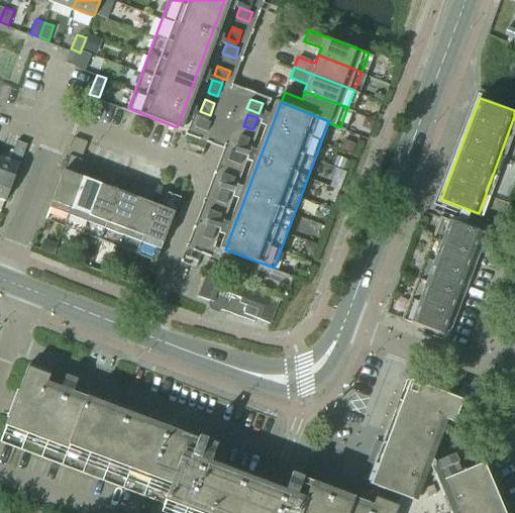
[(207,130),(211,120),(199,116),(195,125),(207,130)]
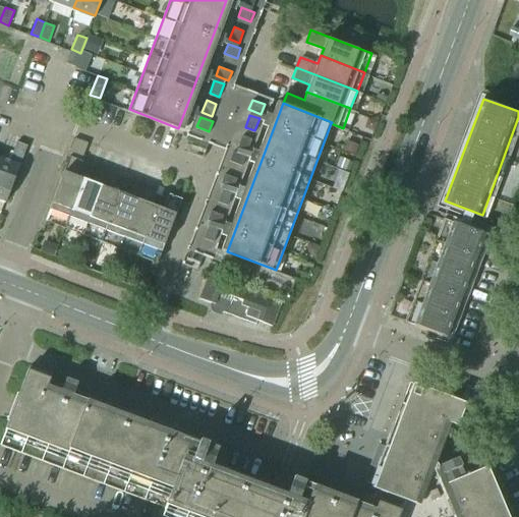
[(247,151),(252,137),(242,134),(238,147),(247,151)]
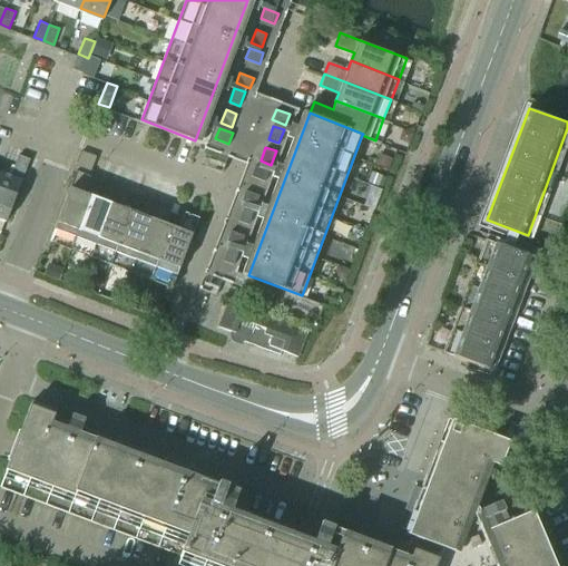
[(0,216),(7,220),(31,157),(19,153),(11,174),(0,168),(0,216)]
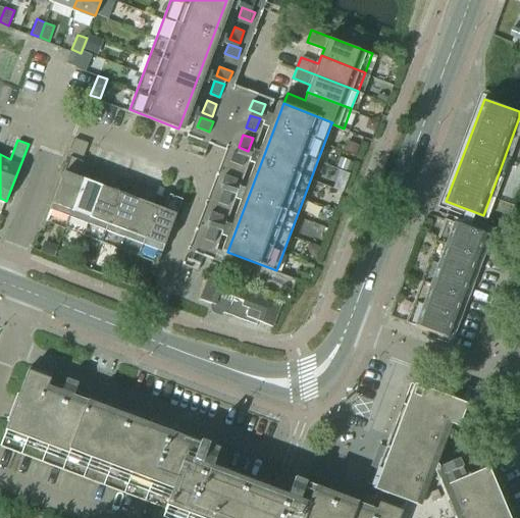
[(243,165),(246,155),(234,151),(230,160),(243,165)]
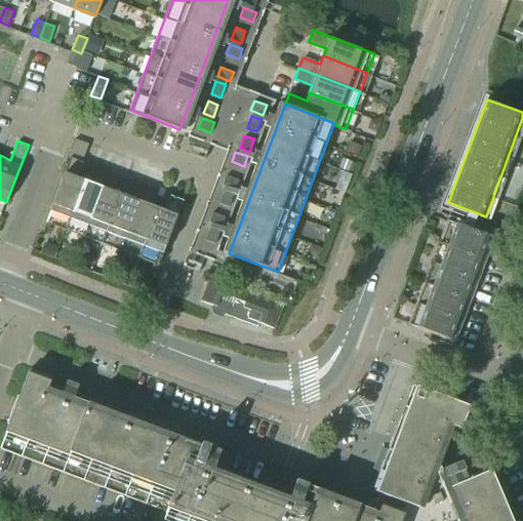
[(69,222),(85,178),(77,175),(83,160),(71,156),(49,214),(69,222)]
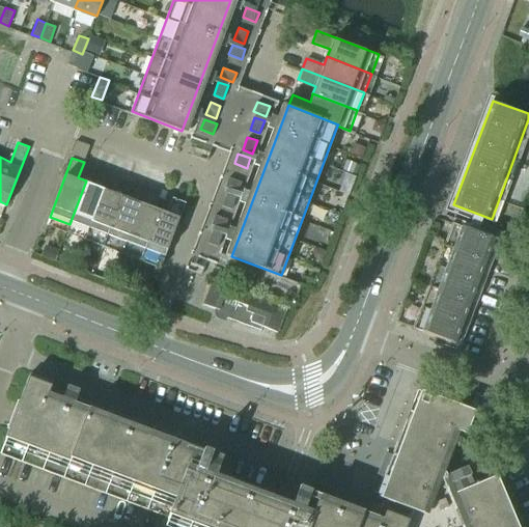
[(87,231),(110,172),(100,168),(93,184),(86,181),(70,224),(87,231)]
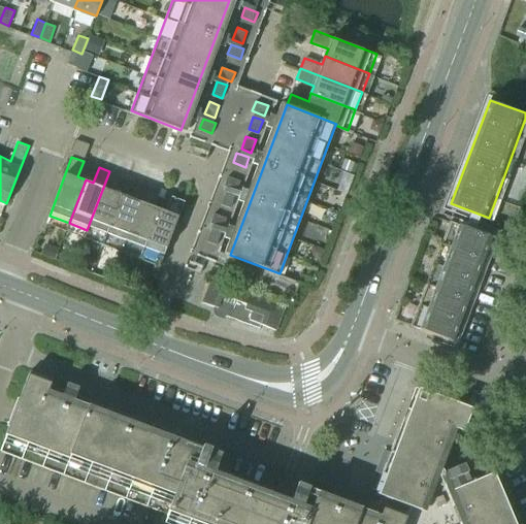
[(105,237),(123,194),(114,191),(121,175),(109,171),(87,230),(105,237)]
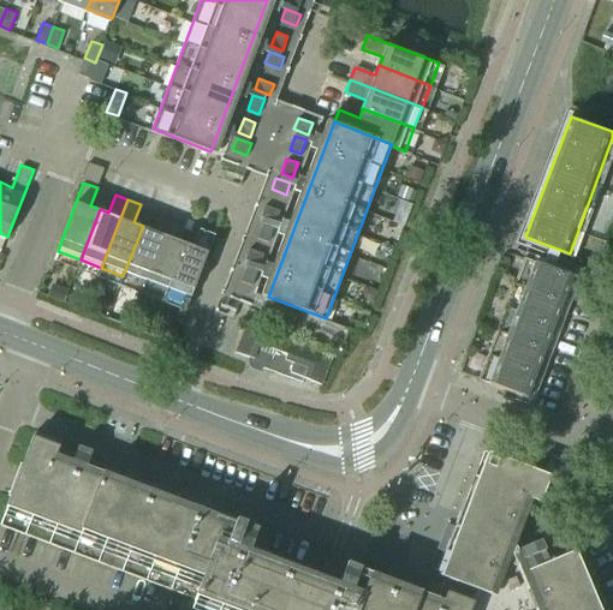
[(277,221),(280,209),(266,204),(261,215),(277,221)]
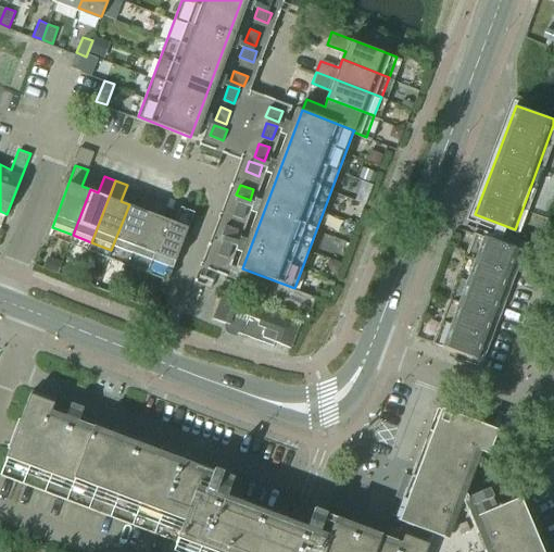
[(131,258),(154,196),(143,191),(137,208),(129,204),(111,250),(131,258)]
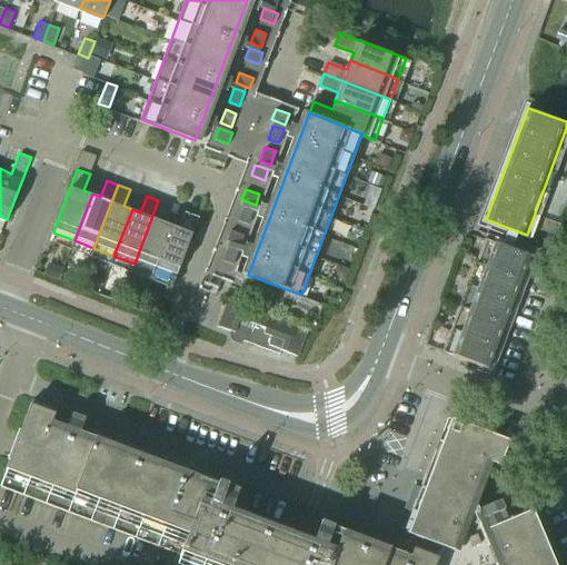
[(153,271),(171,224),(163,220),(170,205),(158,200),(135,264),(153,271)]
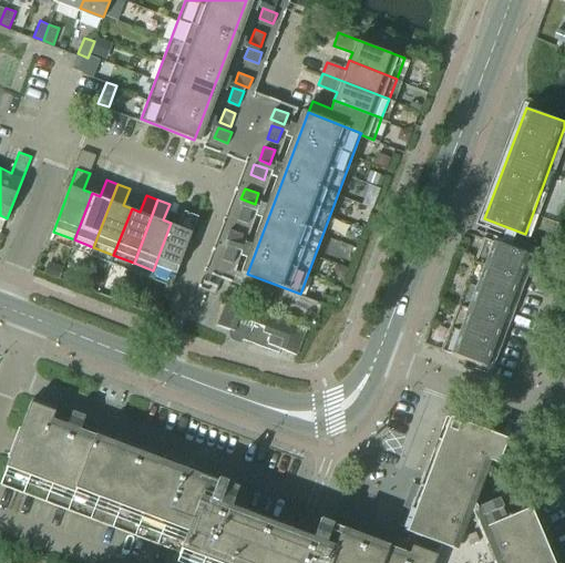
[(247,222),(253,208),(243,205),(237,218),(247,222)]
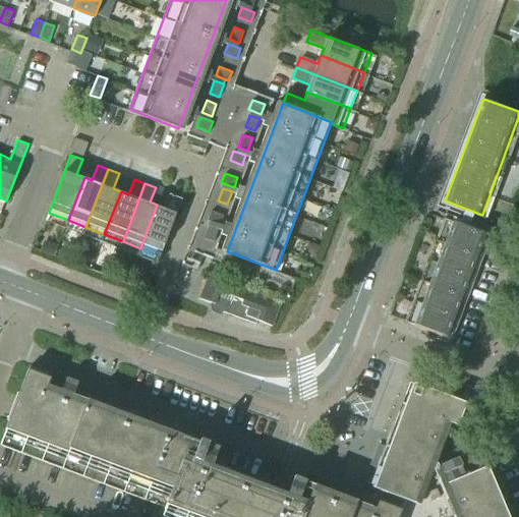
[(160,255),(182,197),(170,192),(165,208),(157,205),(140,248),(160,255)]
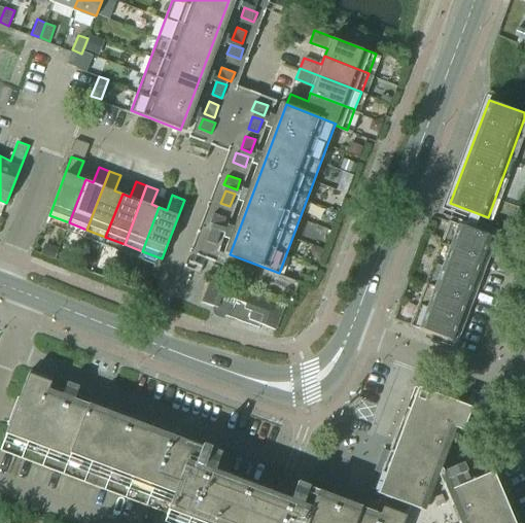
[(453,340),(492,236),(497,238),(500,229),(470,216),(469,217),(466,225),(458,222),(460,217),(442,210),(440,215),(454,221),(415,325),(453,340)]
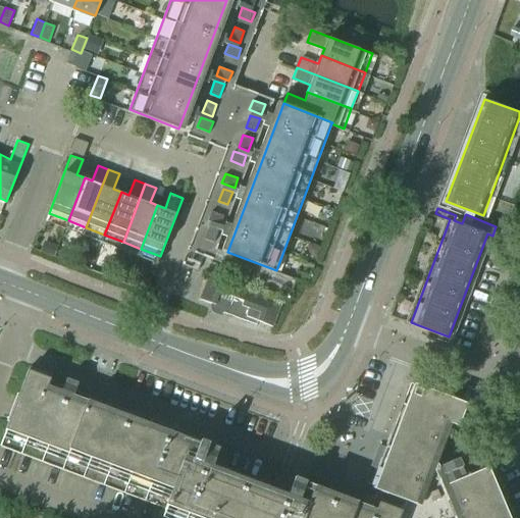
[(220,223),(224,214),(212,210),(208,219),(220,223)]
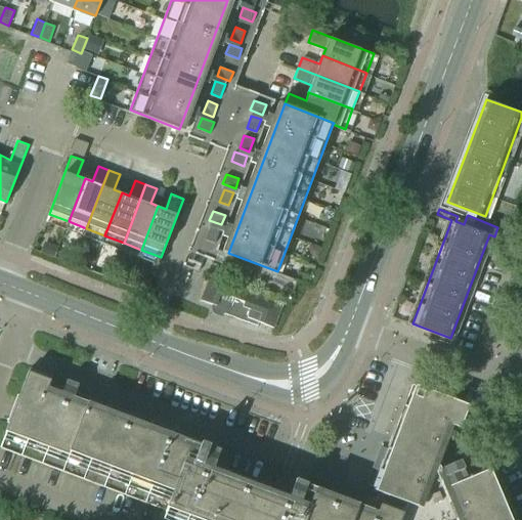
[(215,242),(220,229),(210,226),(206,239),(215,242)]
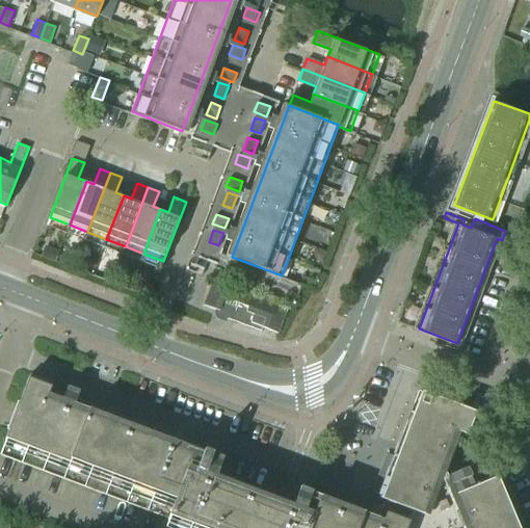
[(203,273),(206,265),(189,259),(187,267),(203,273)]
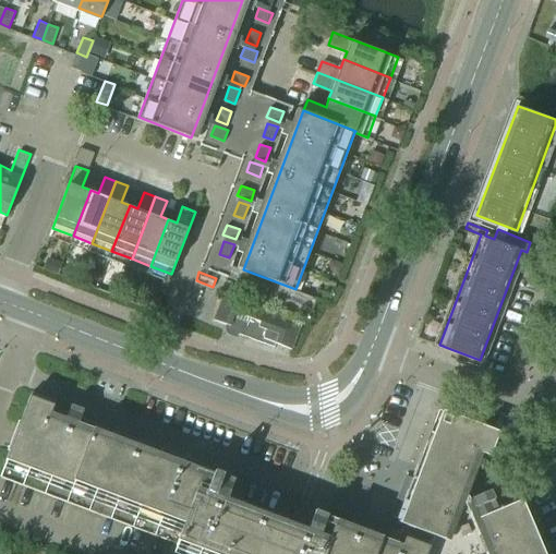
[(302,322),(225,292),(215,317),(231,324),(233,329),(263,340),(268,328),(278,333),(276,340),(292,347),(302,322)]
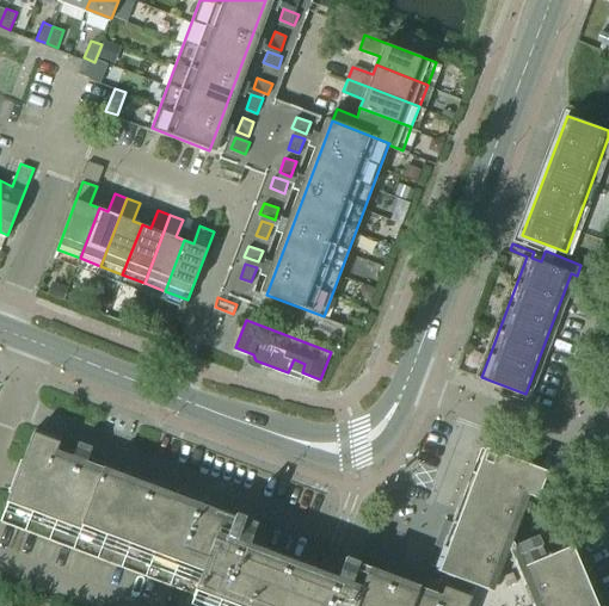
[(251,538),(257,524),(235,515),(234,518),(225,514),(227,507),(90,455),(92,446),(79,441),(75,450),(59,443),(60,440),(53,438),(54,434),(36,427),(24,458),(22,458),(20,462),(10,488),(12,489),(1,519),(195,592),(190,605),(301,605),(315,569),(318,563),(251,538)]
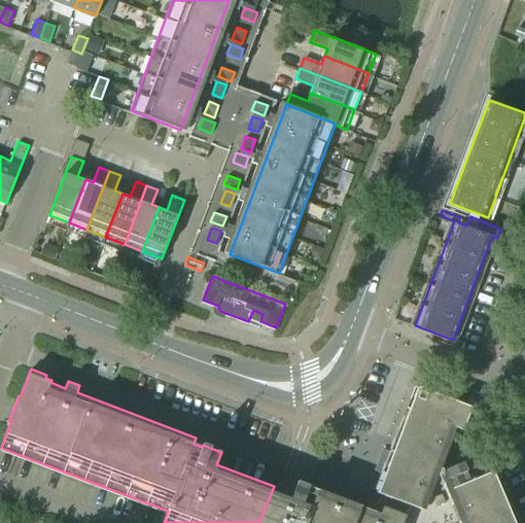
[(524,522),(502,467),(493,472),(469,481),(462,464),(444,472),(443,467),(442,466),(449,446),(444,444),(451,424),(457,426),(464,429),(473,407),(422,388),(415,385),(414,388),(376,488),(423,506),(432,498),(434,498),(436,504),(446,501),(442,493),(438,494),(436,491),(449,486),(449,485),(450,485),(452,489),(457,503),(460,511),(452,514),(450,509),(435,515),(434,519),(435,522),(524,522)]
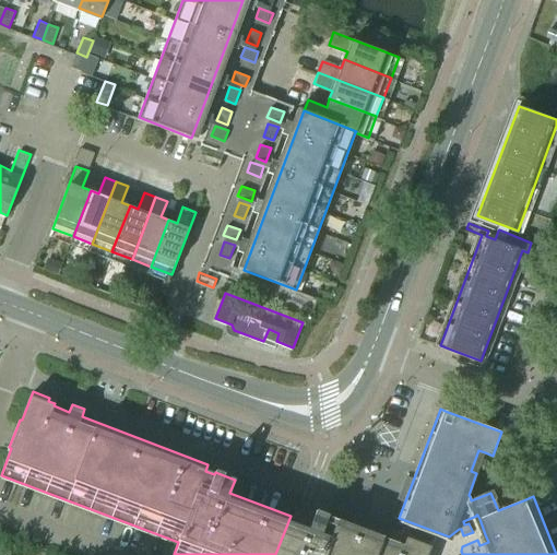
[(435,554),(394,540),(360,527),(357,534),(354,533),(353,535),(350,534),(351,532),(335,527),(332,538),(321,534),(329,516),(316,510),(311,524),(309,530),(299,526),(288,521),(275,554),(435,554)]
